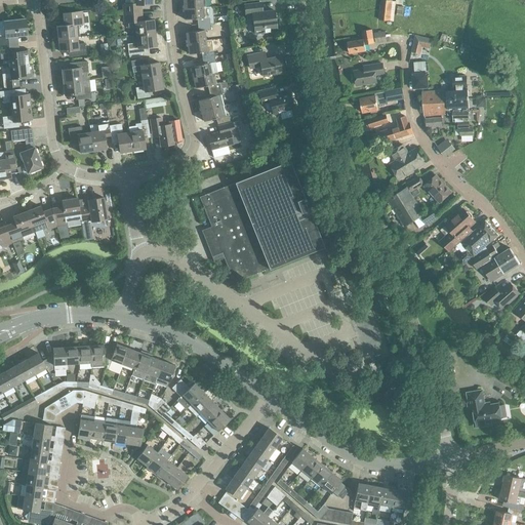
[(123,13),(139,11),(142,11),(142,4),(152,4),(152,0),(130,0),(130,3),(123,4),(123,13)]
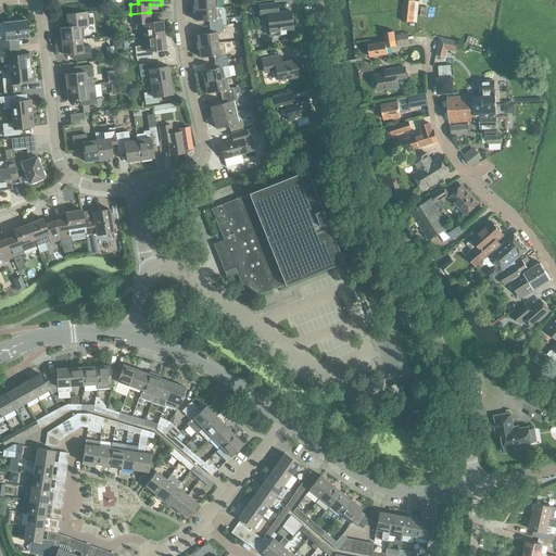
[(403,0),(403,10),(402,21),(413,22),(415,1),(408,0),(403,0)]
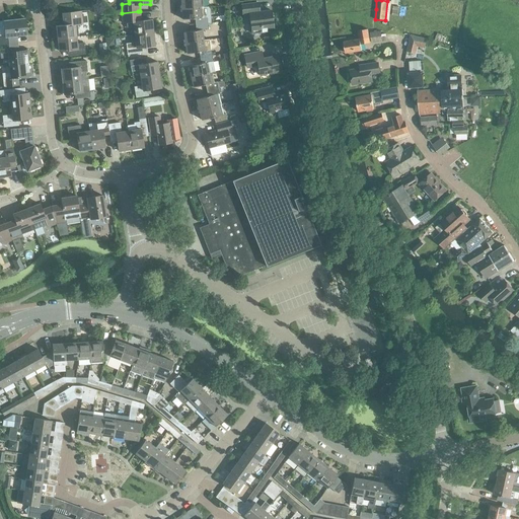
[(260,11),(258,2),(241,4),(243,13),(244,19),(250,18),(252,32),(274,30),(271,9),(260,11)]
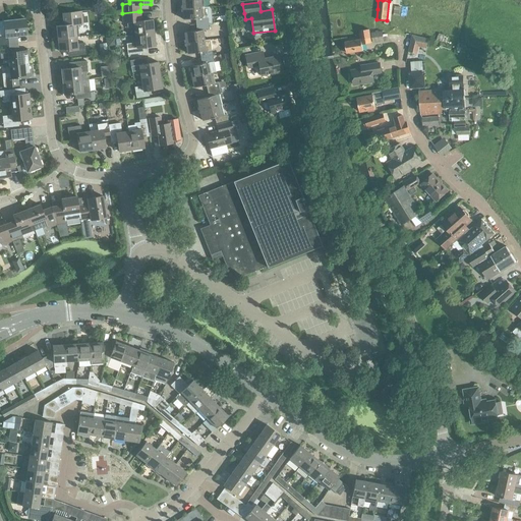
[(195,18),(196,24),(209,22),(208,17),(205,17),(204,6),(182,8),(183,19),(195,18)]
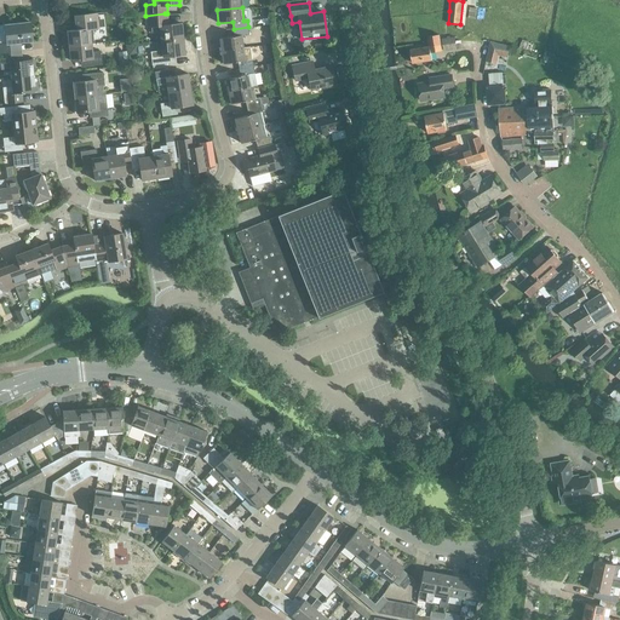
[(68,30),(69,45),(91,42),(90,29),(98,28),(96,13),(75,16),(76,29),(68,30)]
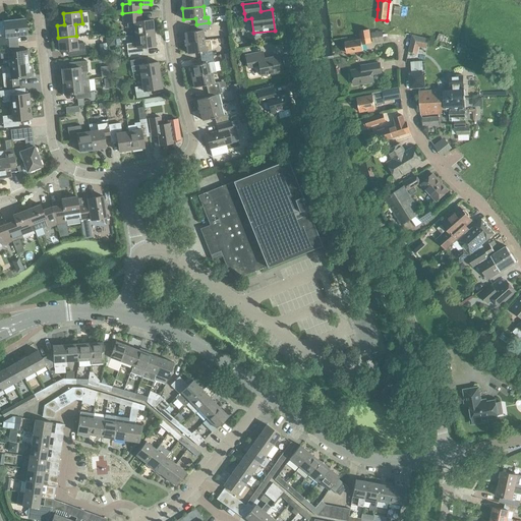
[(134,26),(135,34),(154,33),(153,19),(139,20),(138,11),(122,13),(123,22),(127,22),(127,27),(134,26)]
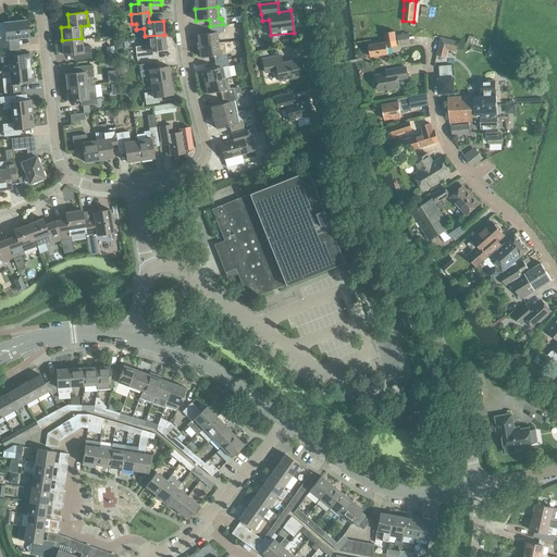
[(27,20),(4,22),(0,22),(0,31),(1,39),(0,38),(0,47),(19,46),(17,38),(28,37),(27,20)]
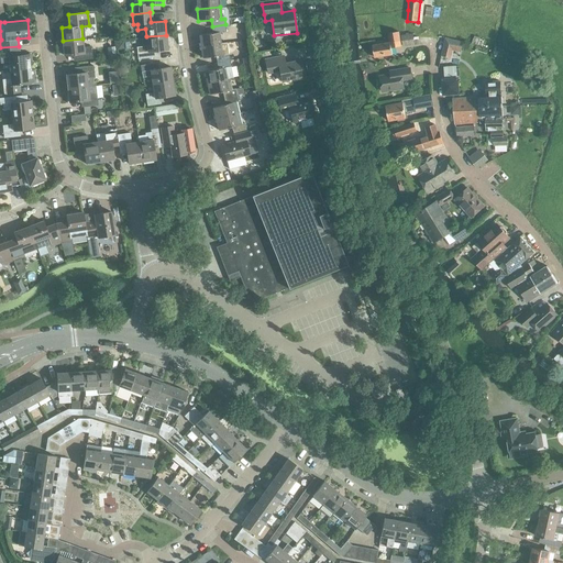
[(199,34),(201,46),(221,43),(219,32),(225,31),(225,24),(212,26),(212,33),(199,34)]
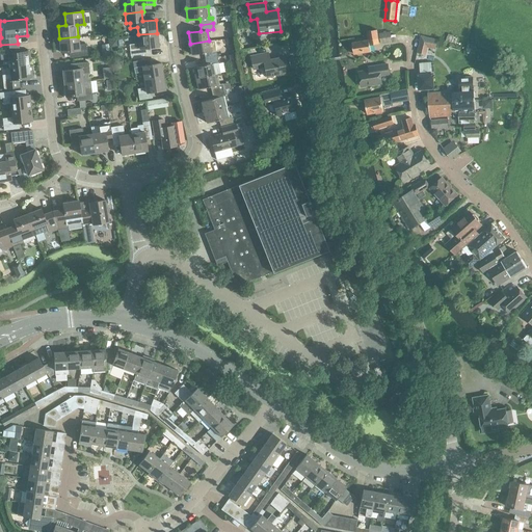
[(368,40),(352,42),(354,53),(371,51),(370,45),(379,44),(377,29),(367,31),(368,40)]
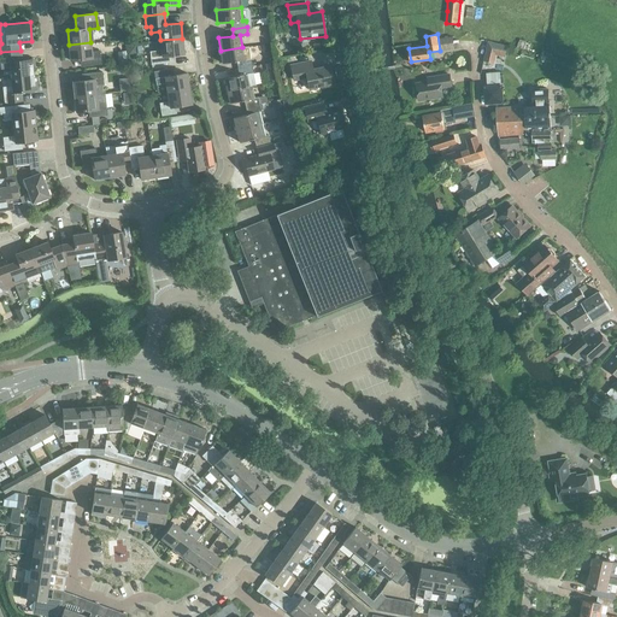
[(442,50),(459,47),(458,40),(453,41),(452,36),(440,39),(442,50)]
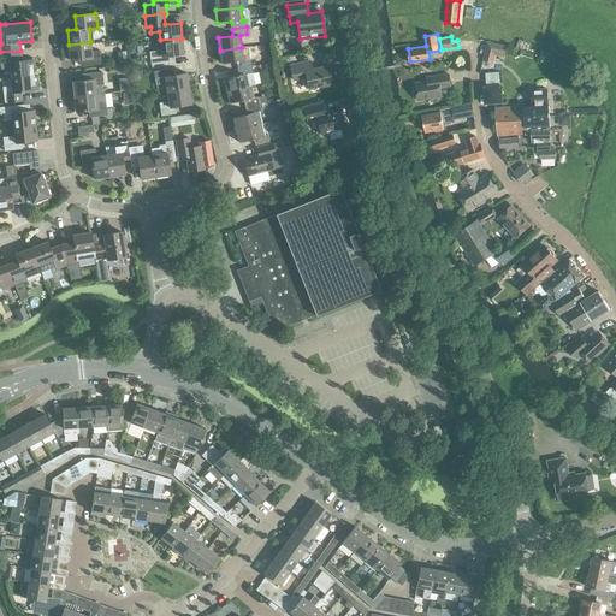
[(182,39),(160,40),(161,49),(150,51),(152,64),(170,61),(169,55),(184,53),(182,39)]
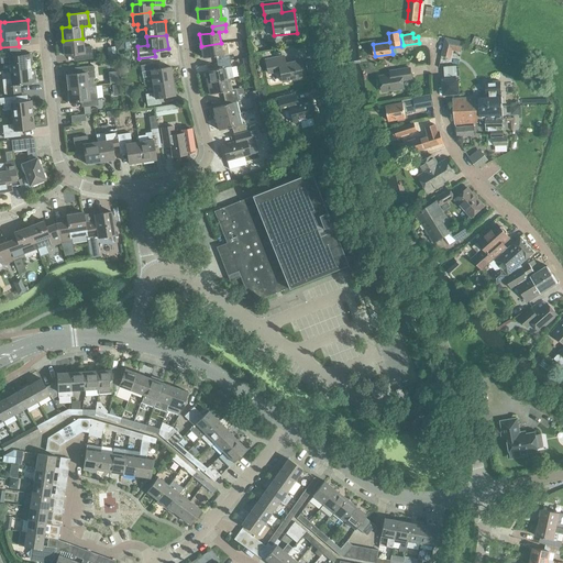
[(451,56),(453,48),(461,51),(462,42),(445,37),(442,54),(451,56)]
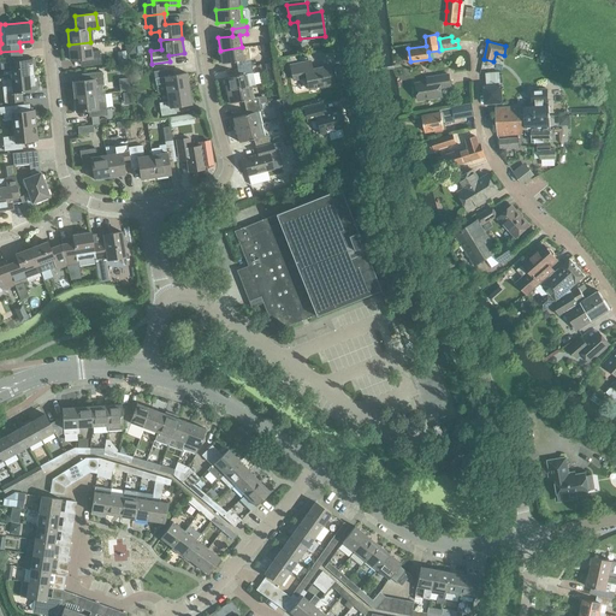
[(92,51),(90,42),(69,45),(69,47),(66,47),(67,58),(70,58),(71,60),(86,59),(87,65),(101,64),(100,51),(92,51)]
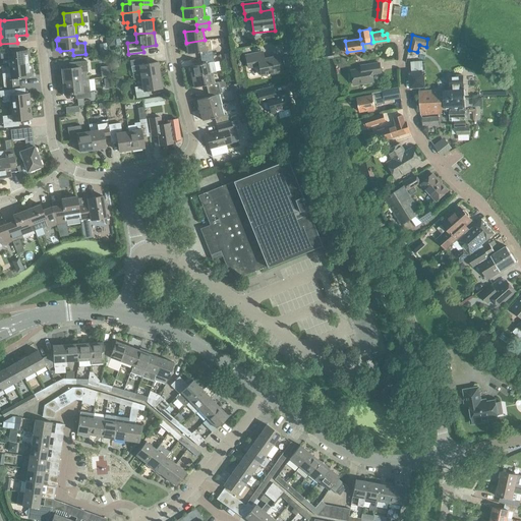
[(199,51),(200,57),(213,55),(212,49),(210,39),(205,40),(186,43),(187,53),(199,51)]
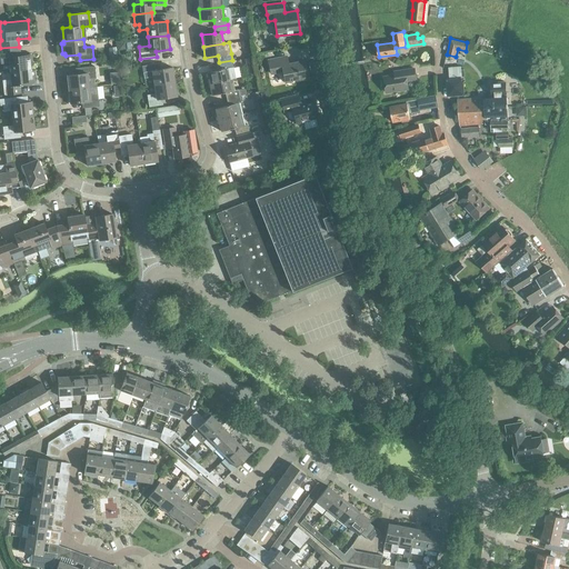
[(10,62),(10,70),(31,68),(30,61),(32,61),(31,56),(31,53),(28,53),(28,55),(20,56),(19,47),(0,48),(0,55),(1,61),(0,61),(1,63),(10,62)]
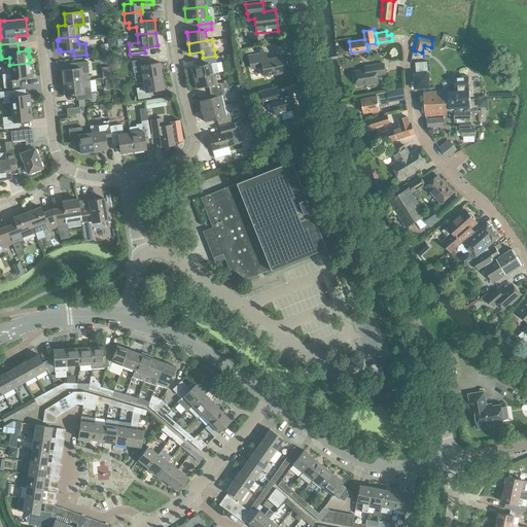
[(267,59),(266,51),(248,56),(251,67),(262,65),(265,75),(286,71),(285,68),(287,67),(285,58),(283,59),(282,56),(267,59)]
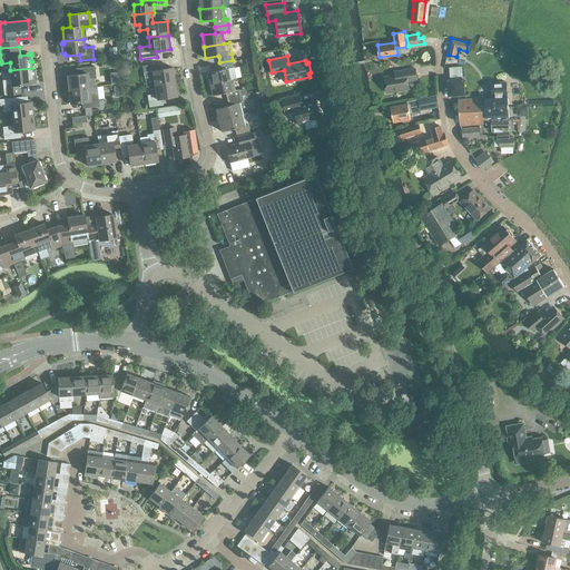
[(207,71),(209,84),(229,79),(233,79),(236,78),(233,60),(219,62),(220,69),(207,71)]
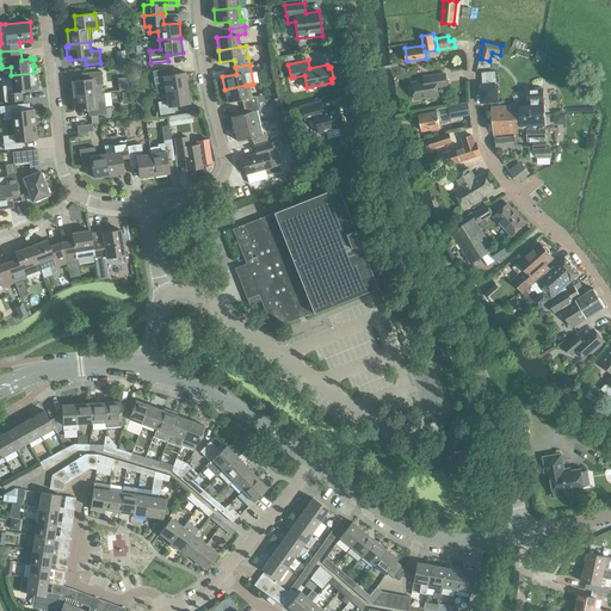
[(164,81),(166,91),(187,87),(185,72),(168,74),(167,68),(153,71),(155,82),(164,81)]
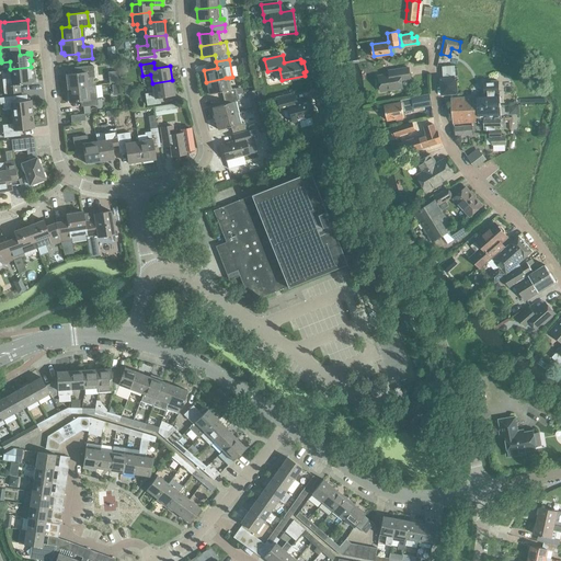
[(66,73),(64,75),(65,83),(67,83),(68,88),(88,86),(94,84),(93,77),(94,77),(93,65),(80,66),(80,72),(66,73)]
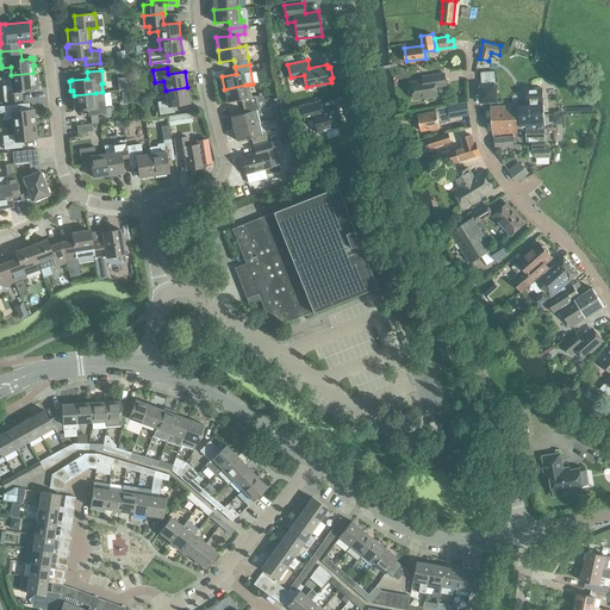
[(33,73),(11,75),(12,85),(2,86),(5,101),(22,100),(20,91),(33,88),(33,89),(37,89),(36,87),(37,87),(36,81),(33,81),(33,73)]
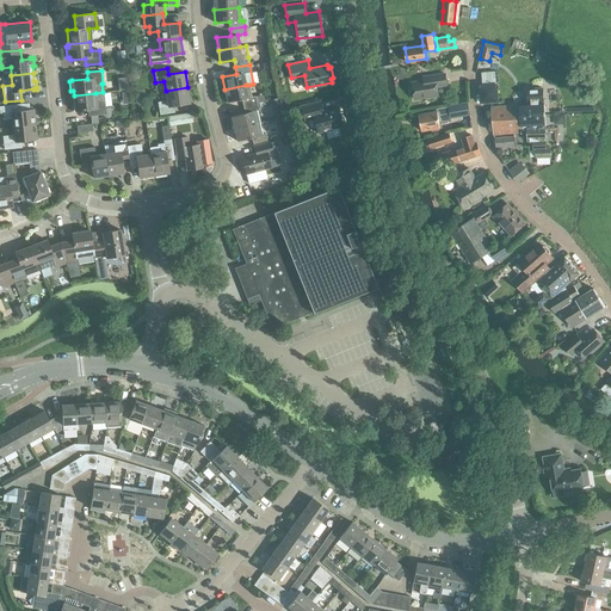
[(448,85),(446,73),(431,75),(432,79),(413,82),(415,98),(439,94),(438,86),(448,85)]
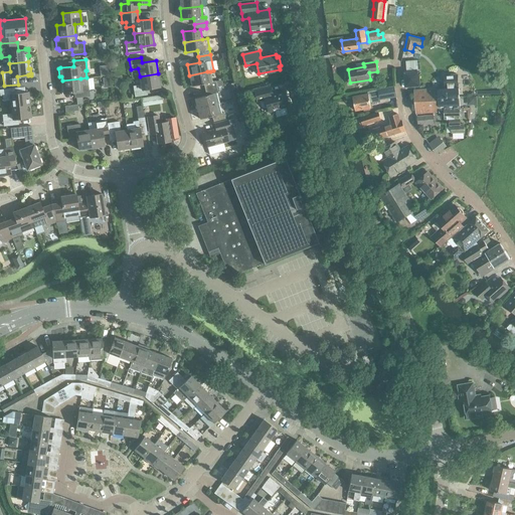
[(204,83),(205,89),(217,87),(222,84),(221,79),(215,80),(212,81),(210,71),(207,71),(189,75),(192,86),(204,83)]
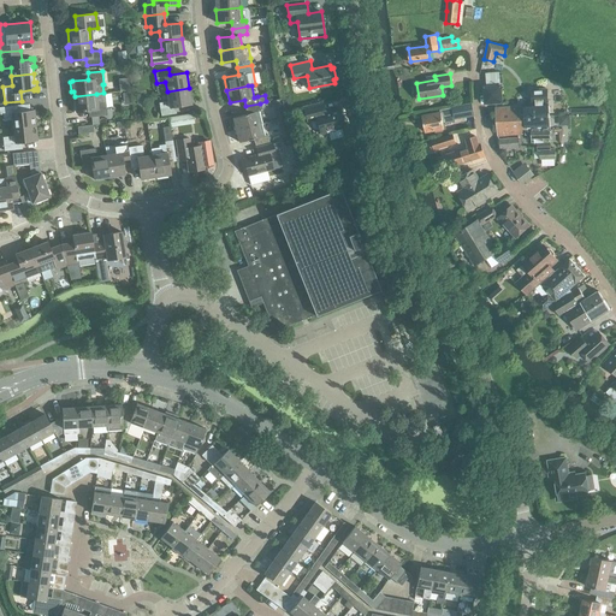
[(484,87),(485,104),(502,102),(501,86),(484,87)]
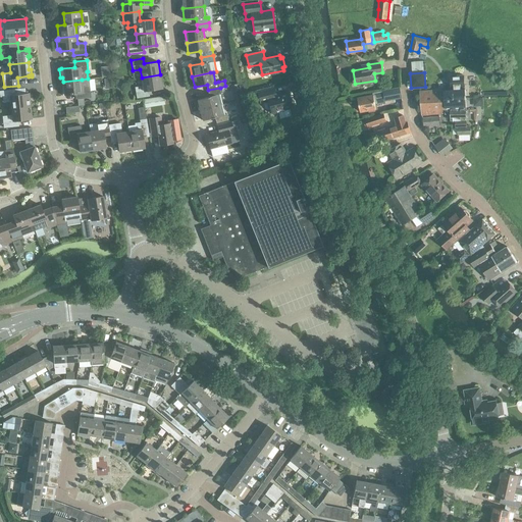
[(160,74),(142,77),(143,86),(135,87),(137,98),(149,96),(149,90),(162,88),(160,74)]
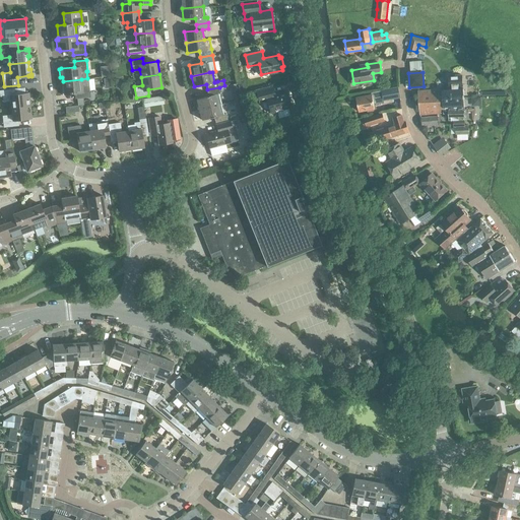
[(418,90),(419,101),(463,96),(462,77),(450,78),(451,87),(442,88),(418,90)]
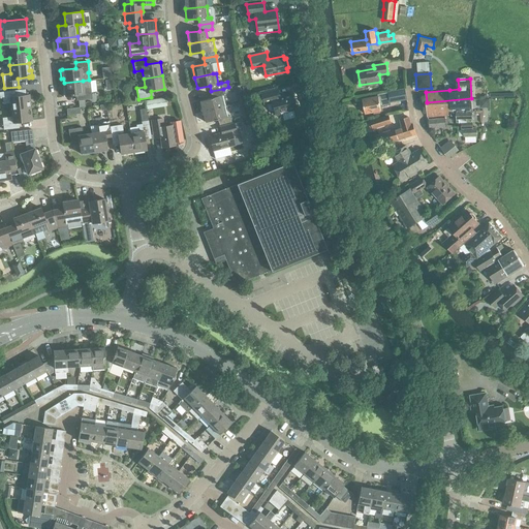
[(64,87),(62,87),(63,96),(69,96),(69,95),(79,94),(80,100),(92,98),(91,87),(90,81),(89,81),(89,80),(83,81),(64,83),(64,87)]
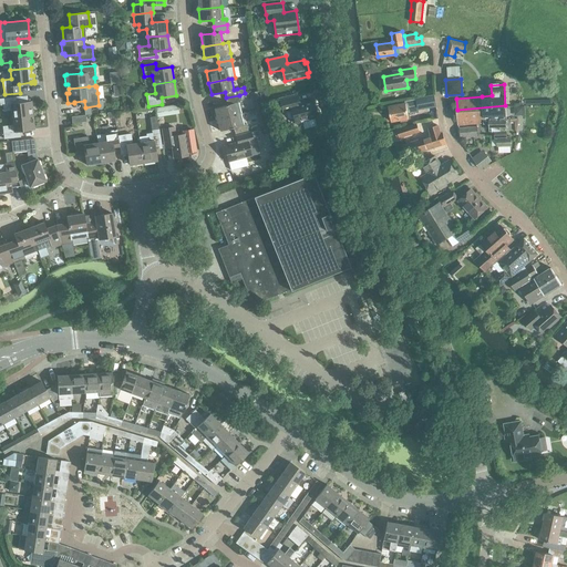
[(315,99),(313,100),(312,99),(299,103),(297,94),(280,100),(282,111),(291,109),(295,123),(318,116),(316,107),(318,107),(315,99)]
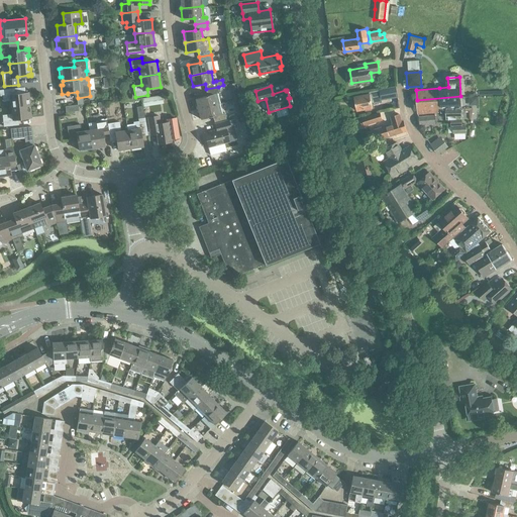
[(196,98),(198,108),(219,103),(217,93),(219,92),(218,87),(206,89),(207,95),(196,98)]
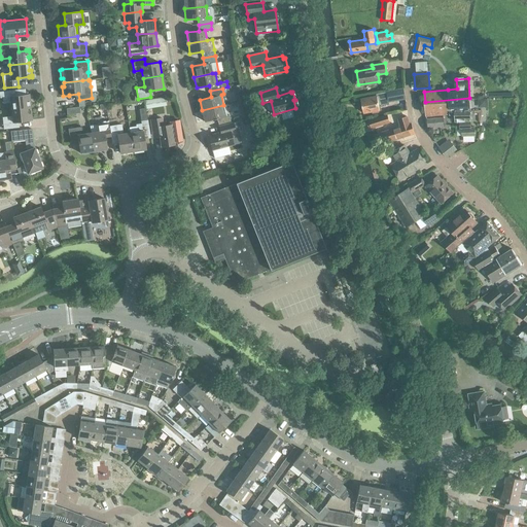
[(406,99),(403,89),(377,94),(377,97),(361,100),(363,113),(372,111),(373,113),(379,112),(379,110),(380,110),(380,106),(389,104),(389,102),(406,99)]
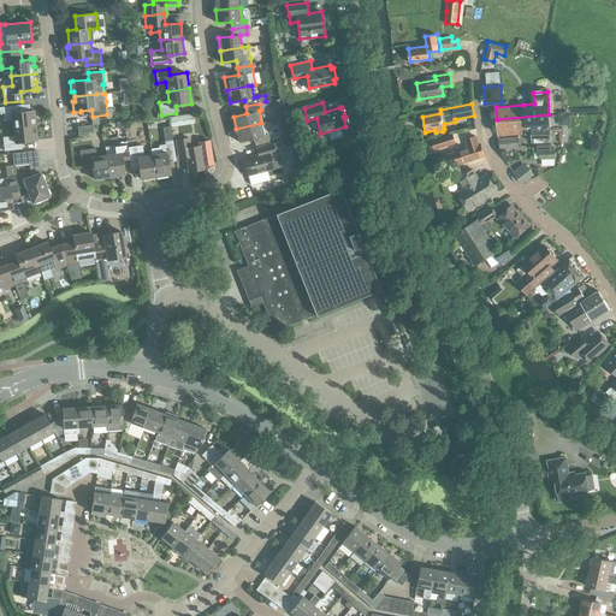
[(12,119),(13,128),(35,125),(34,110),(18,112),(17,105),(0,106),(0,111),(0,113),(4,113),(4,120),(12,119)]
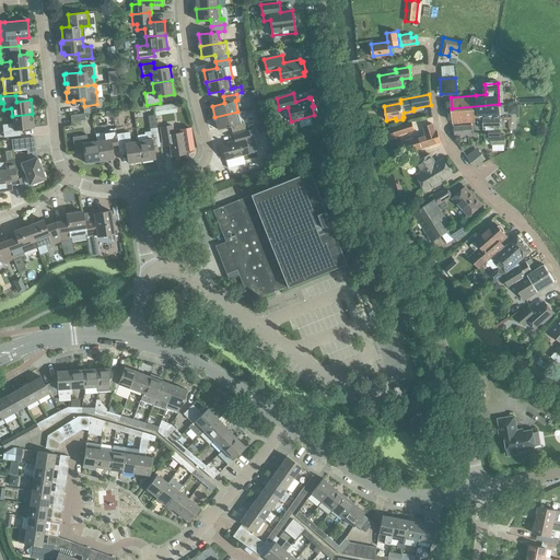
[(478,123),(483,123),(483,115),(489,115),(499,115),(499,104),(452,108),(453,124),(478,121),(478,123)]
